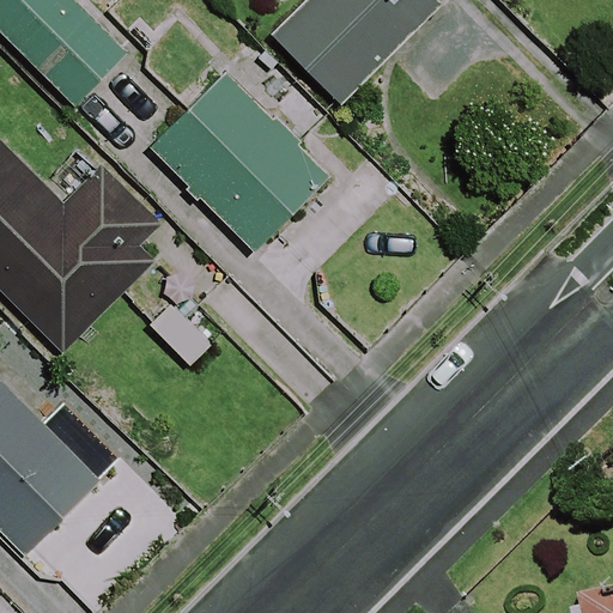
[(125,56),(68,0),(0,0),(0,36),(72,108),(125,56)]
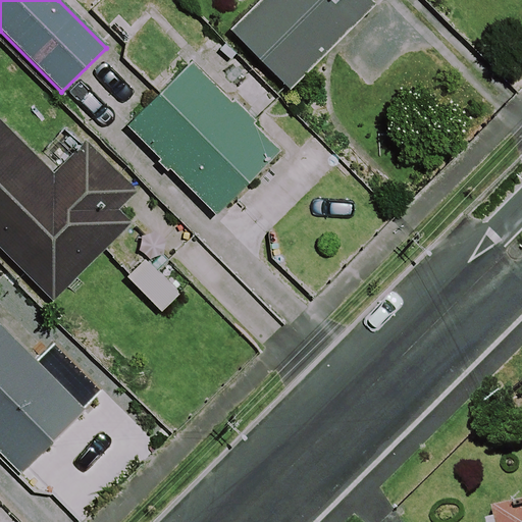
[(371,8),(362,0),(257,0),(228,31),(290,91),(371,8)]
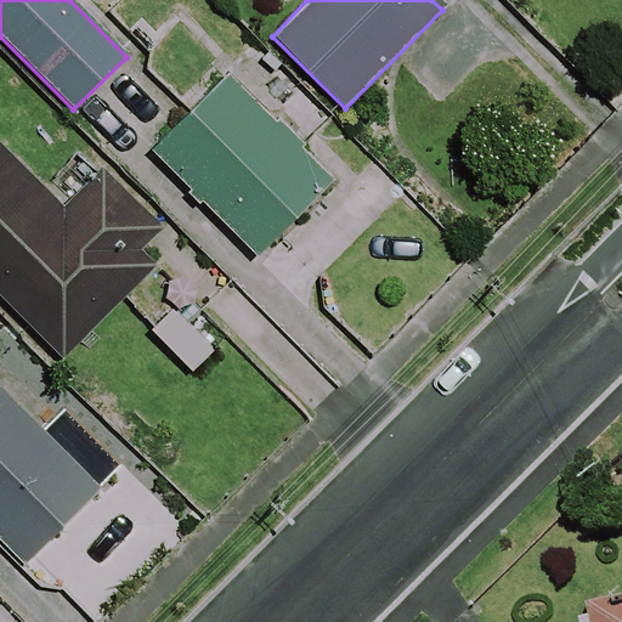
[(329,180),(222,75),(148,152),(255,256),(329,180)]
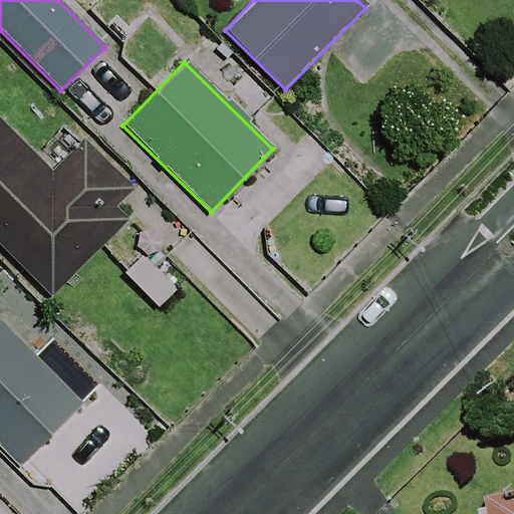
[(0,246),(49,297),(109,238),(127,221),(112,206),(127,191),(120,184),(82,144),(51,175),(0,121),(0,246)]
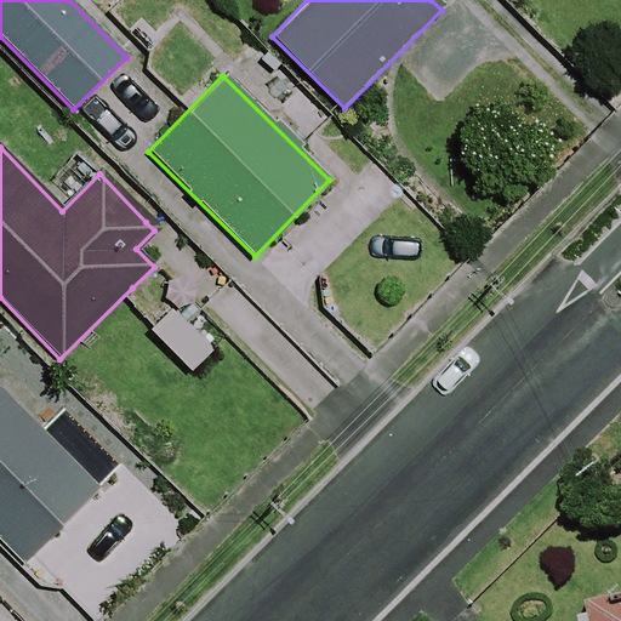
[(101,486),(0,380),(0,542),(20,563),(101,486)]
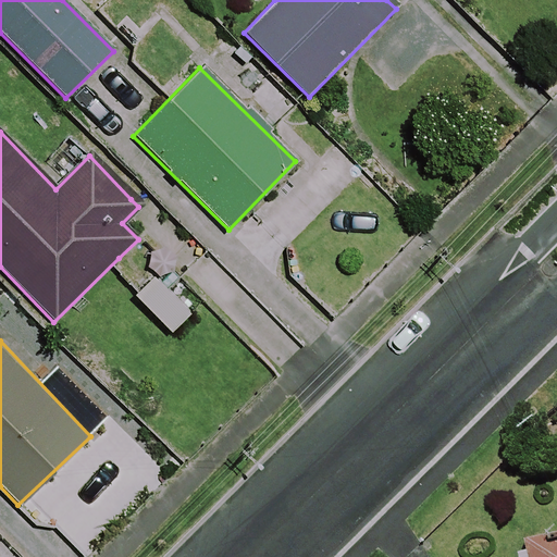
[(556,556),(556,537),(517,536),(515,556),(556,556)]
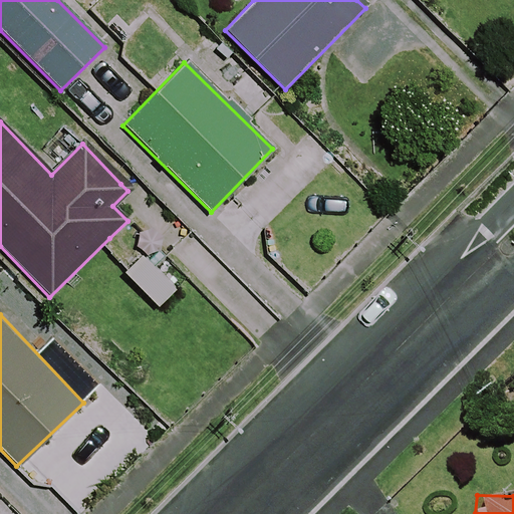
All buildings are outlined.
